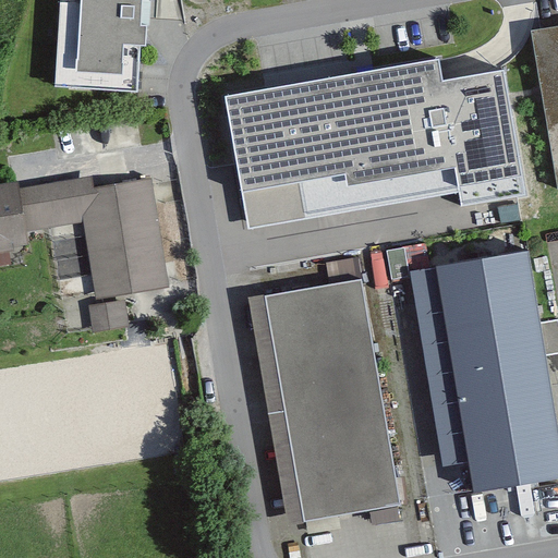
[(144,0),(62,0),(57,87),(138,93),(144,0)]
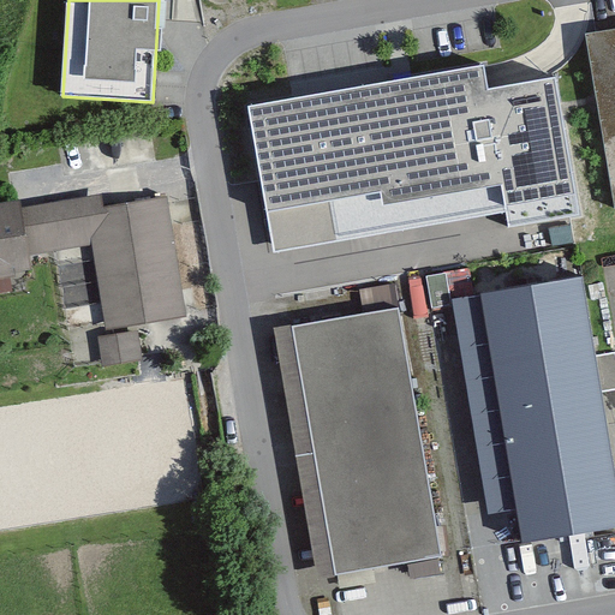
[(614,30),(595,34),(614,168),(614,30)]
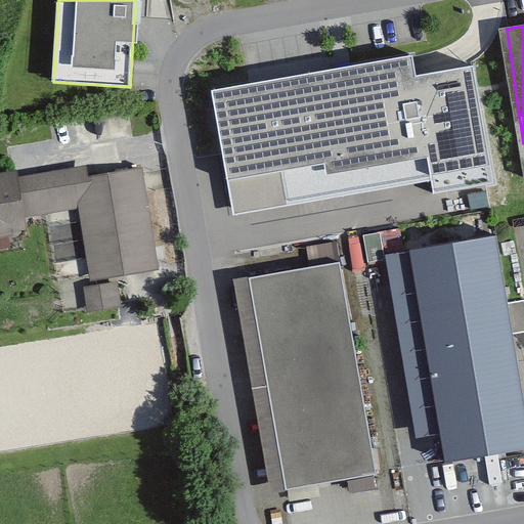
[(416,52),(210,90),(233,220),(433,184),(435,195),(498,184),(477,64),(420,75),(416,52)]
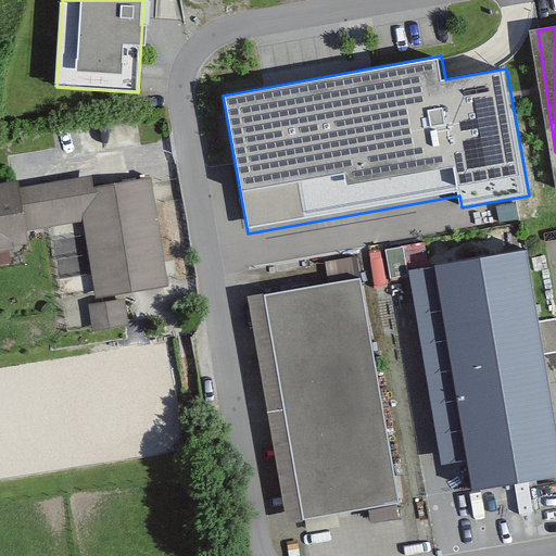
[(103,173),(34,181),(40,228),(90,222),(103,299),(179,287),(161,180),(108,188),(103,173)]
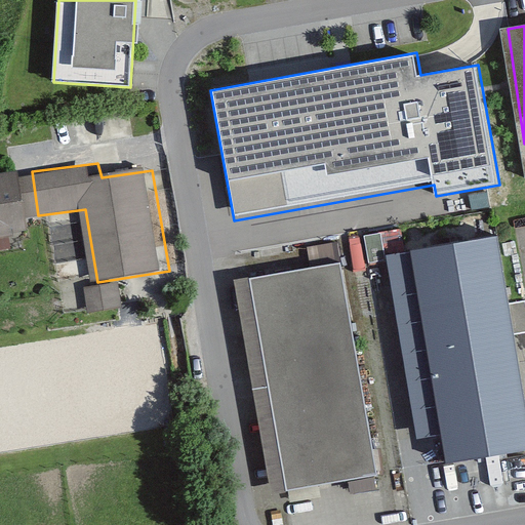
[(32,171),(0,175),(0,258),(24,256),(21,235),(40,232),(38,215),(32,171)]
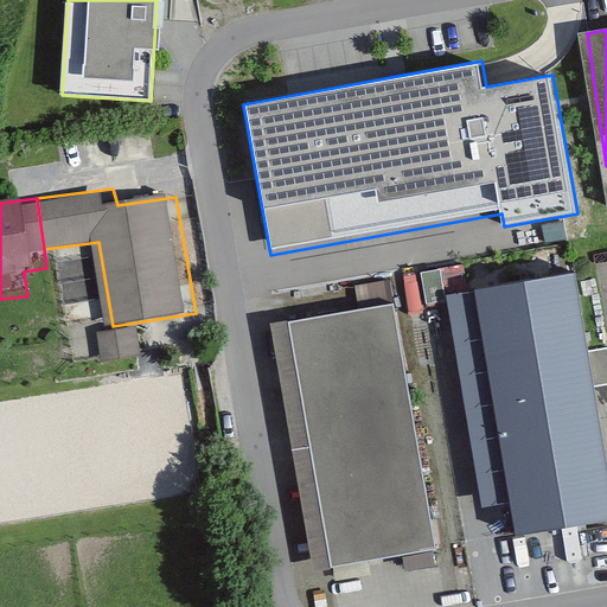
[(474,288),(517,537),(606,521),(606,465),(594,389),(588,352),(574,272),(474,288)]
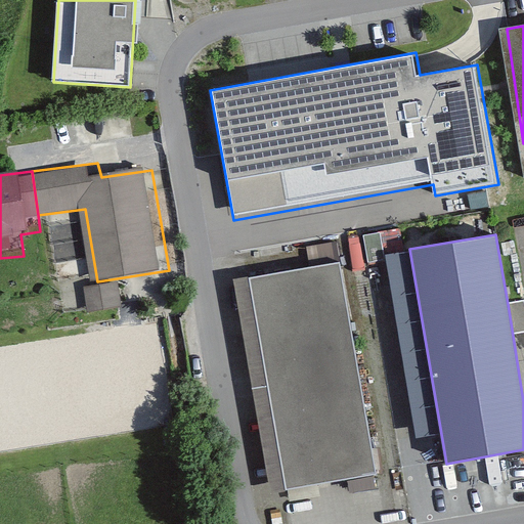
[(359,368),(340,263),(250,279),(268,385),(359,368)]
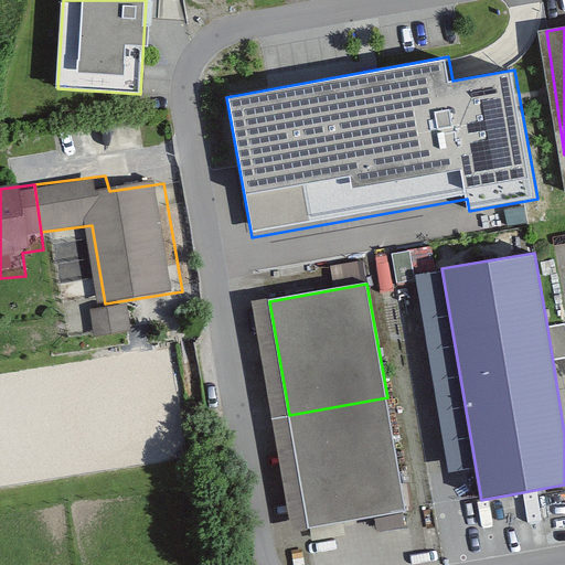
[(128,305),(91,310),(95,337),(131,331),(128,305)]
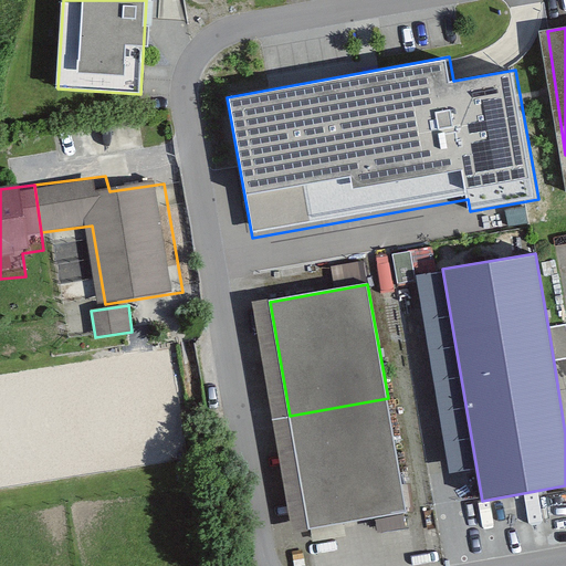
[(565,325),(548,328),(554,363),(565,359),(565,325)]
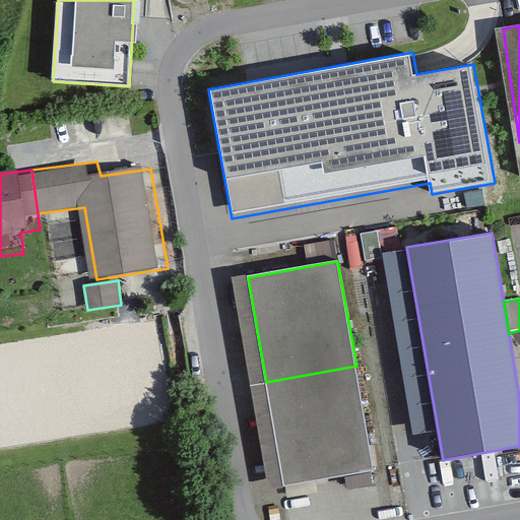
[(375,471),(356,366),(266,382),(284,486),(375,471)]
